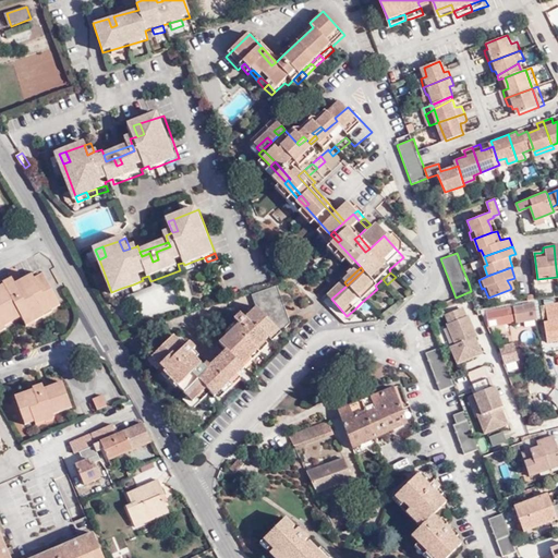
[(0,326),(4,325),(2,322),(20,313),(23,317),(25,322),(52,307),(51,306),(60,302),(45,275),(36,279),(28,283),(26,279),(21,281),(15,284),(0,292),(0,326)]
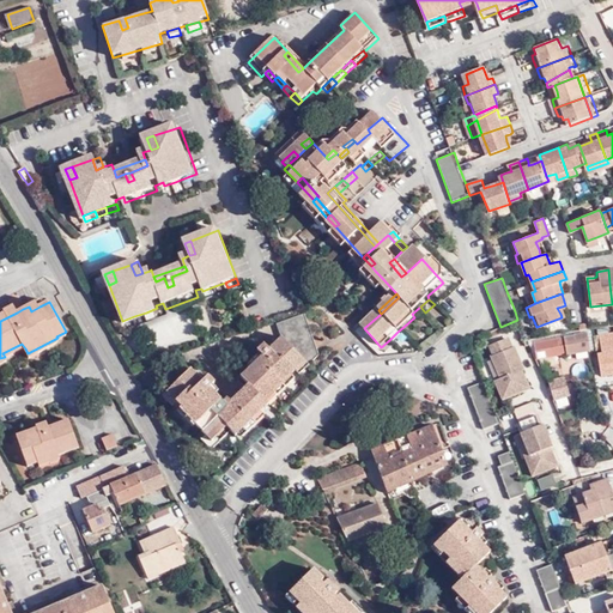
[(0,321),(17,313),(14,307),(0,314),(0,321)]
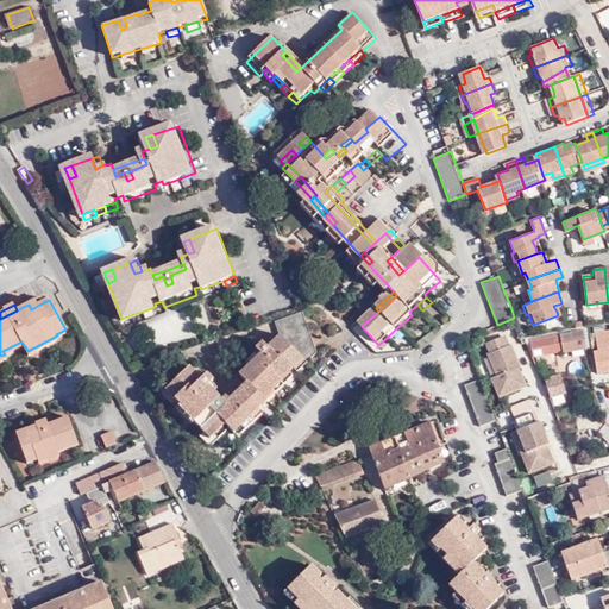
[(412,315),(414,318),(422,311),(418,305),(409,312),(412,315)]
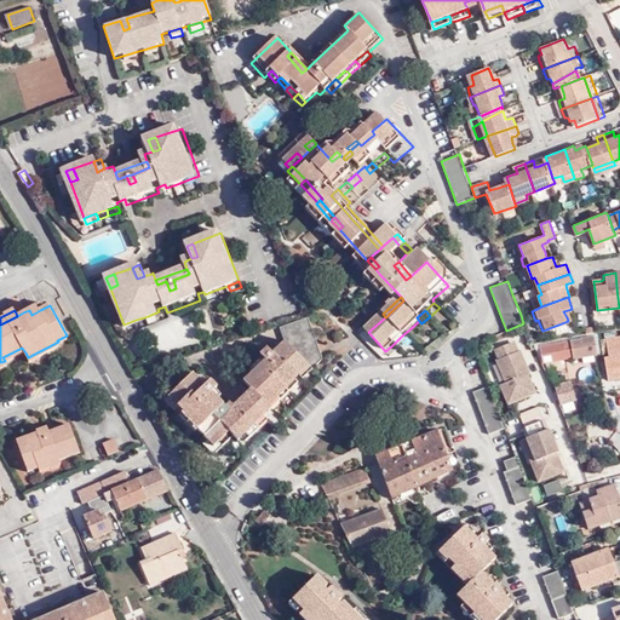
[(148,316),(150,321),(161,317),(159,311),(148,316)]
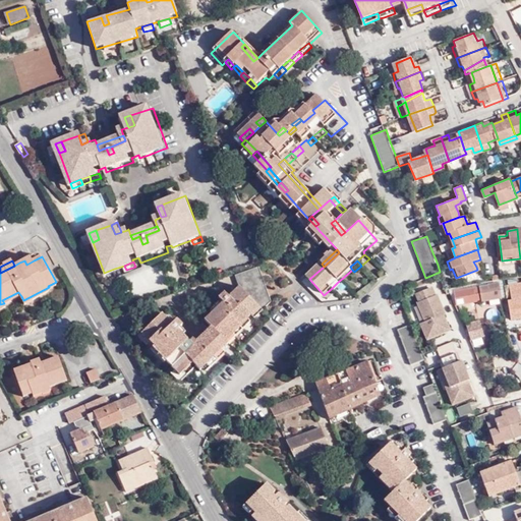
[(114,269),(116,274),(126,270),(124,266),(114,269)]
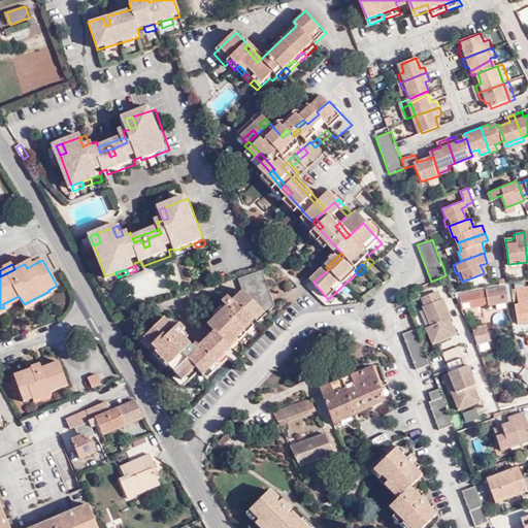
[(156,350),(170,363),(167,366),(175,373),(185,384),(197,371),(200,375),(202,376),(204,374),(224,355),(230,349),(226,344),(249,322),(253,318),(262,309),(266,315),(274,306),(263,270),(237,277),(240,290),(230,300),(226,296),(223,299),(220,302),(224,306),(206,324),(212,331),(217,335),(198,354),(194,350),(197,347),(195,344),(193,342),(190,345),(179,335),(185,330),(182,327),(178,324),(173,329),(162,318),(143,337),(156,350)]
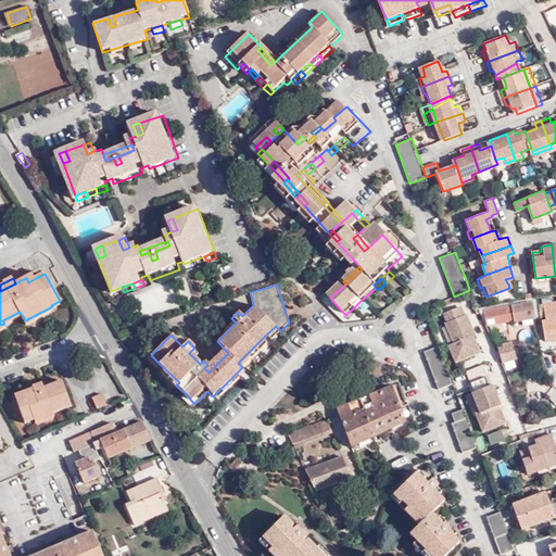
[(111,291),(113,295),(124,292),(122,287),(111,291)]
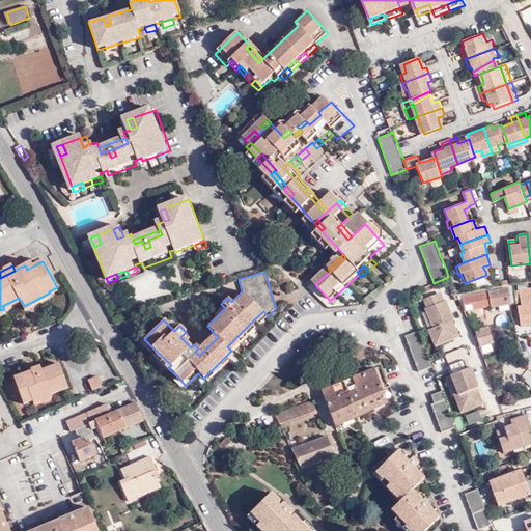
[(351,282),(355,286),(363,279),(361,277),(359,275),(351,282)]
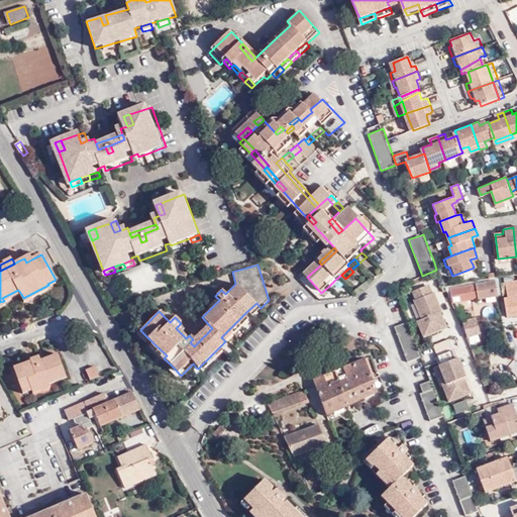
[(335,280),(338,284),(345,279),(341,275),(335,280)]
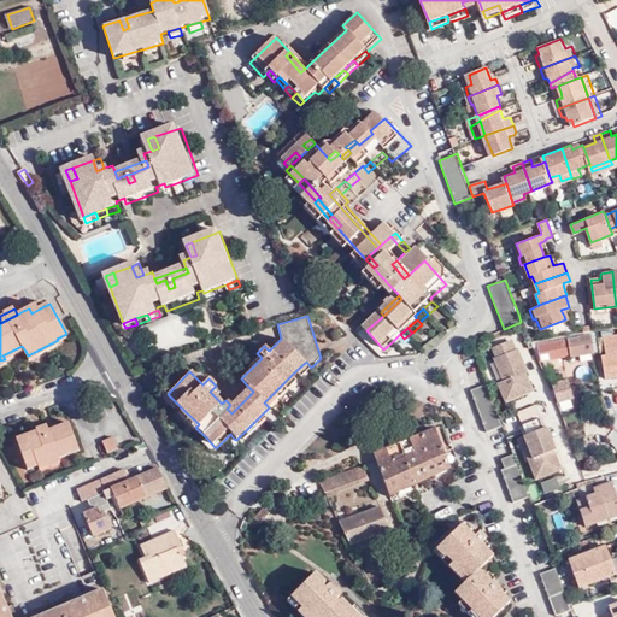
[(606,354),(603,354),(606,377),(616,375),(616,333),(604,335),(606,354)]
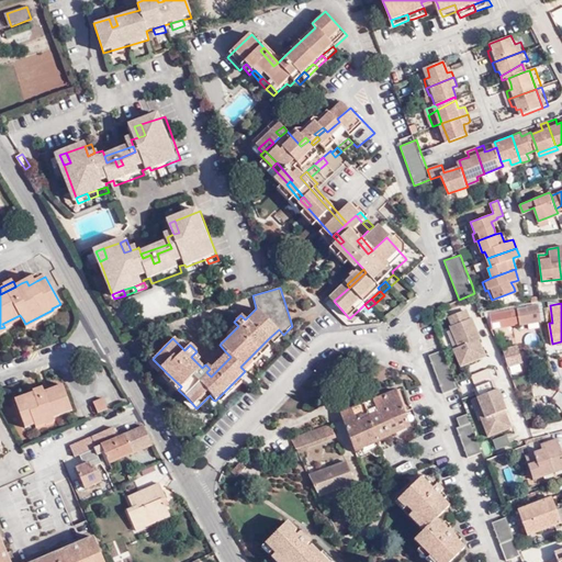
[(357,312),(360,316),(368,308),(364,304),(357,312)]
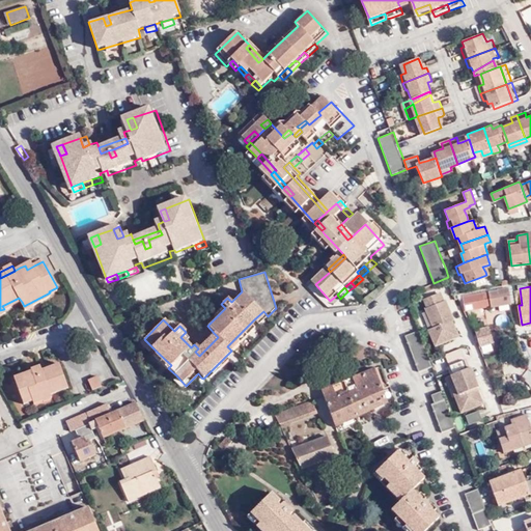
[(512,304),(509,287),(503,288),(498,289),(498,290),(460,298),(464,305),(492,300),(493,307),(512,304)]
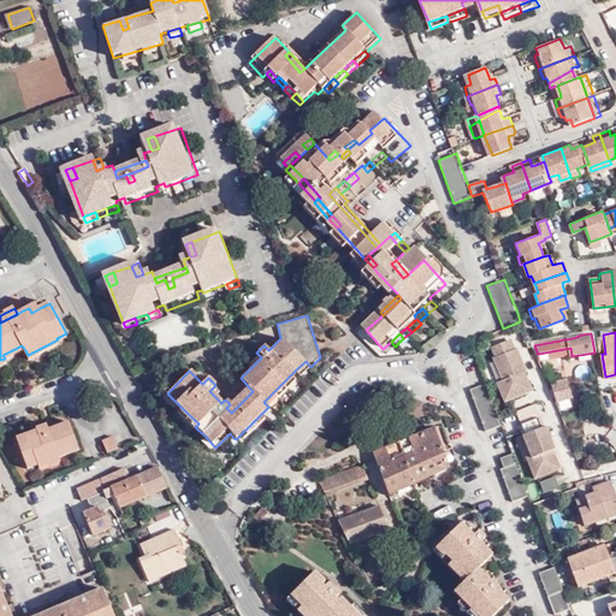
[(58,339),(28,355),(30,360),(60,344),(59,342),(58,339)]
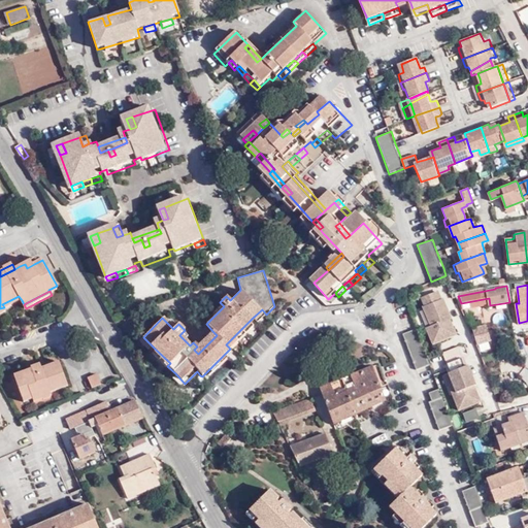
[(432,345),(456,337),(449,321),(451,320),(442,300),(440,300),(437,292),(421,298),(424,306),(423,307),(430,327),(426,329),(432,345)]
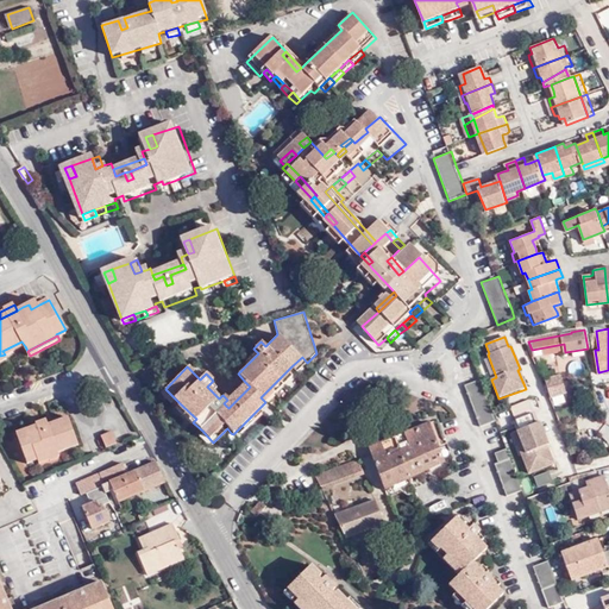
[(378,345),(382,349),(390,343),(387,338),(378,345)]
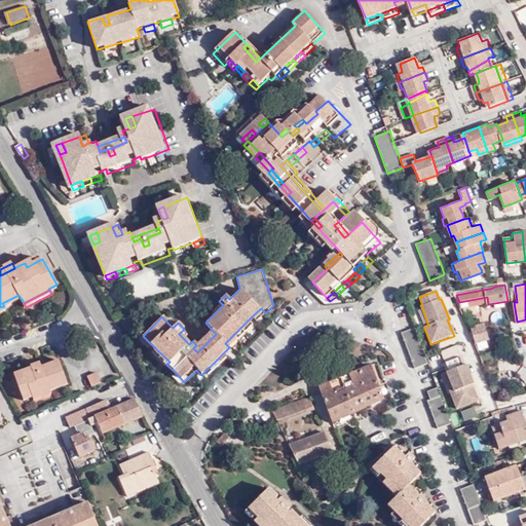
[(4,306),(5,307),(22,299),(19,295),(2,303),(4,306)]
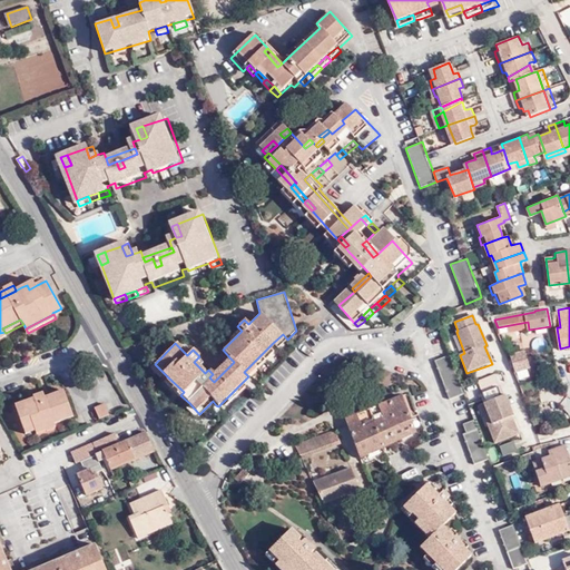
[(273,343),(277,347),(287,340),(283,334),(273,343)]
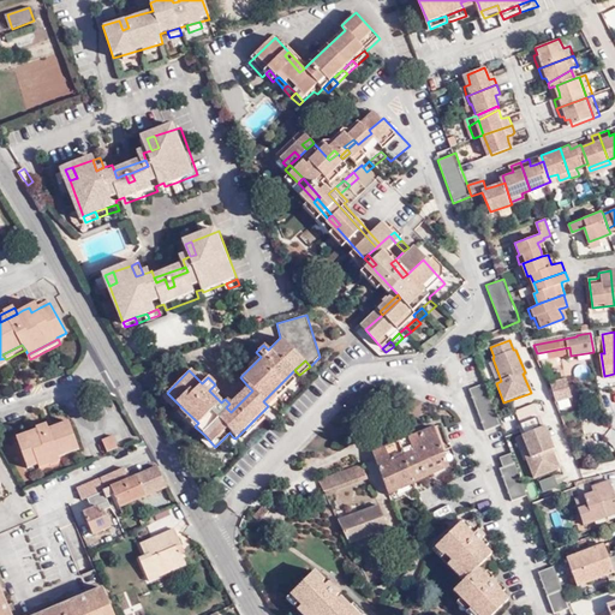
[(268,406),(294,381),(290,375),(263,401),(268,406)]
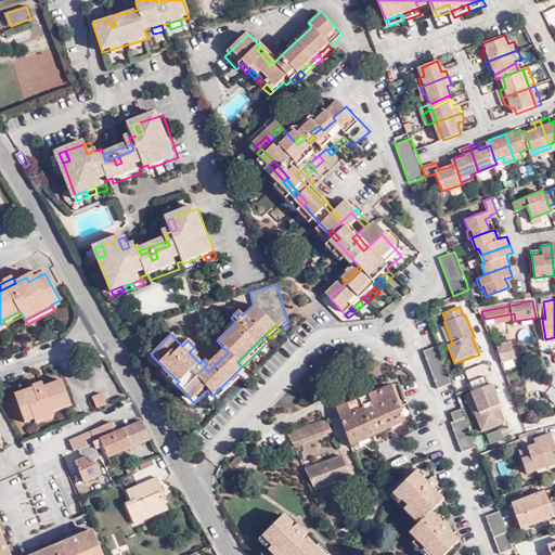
[(511,340),(498,345),(504,360),(516,356),(511,340)]
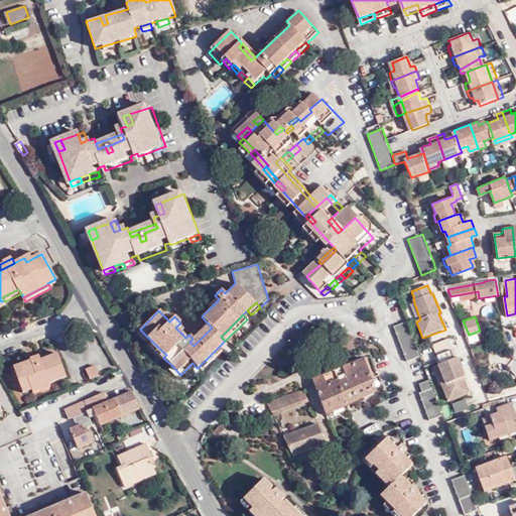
[(397,333),(410,328),(406,318),(393,324),(397,333)]
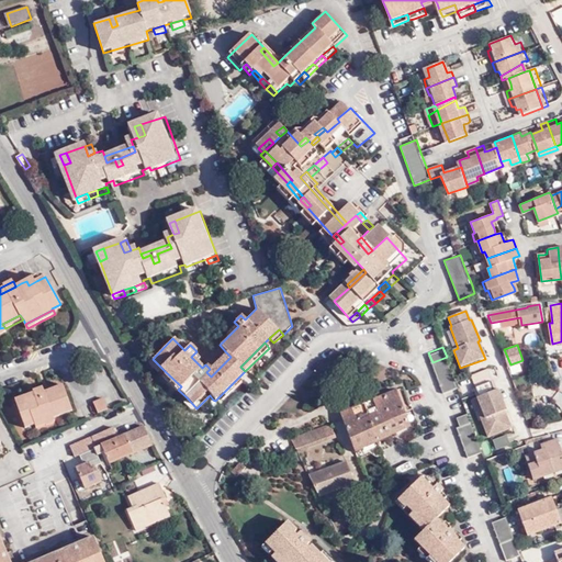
[(231,357),(226,352),(210,369),(206,372),(211,377),(231,357)]
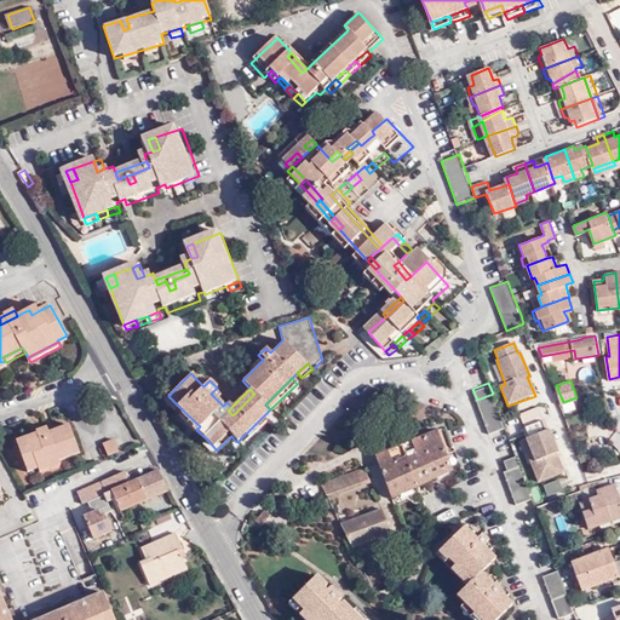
[(489,431),(505,426),(503,422),(501,418),(493,394),(477,400),(489,431)]
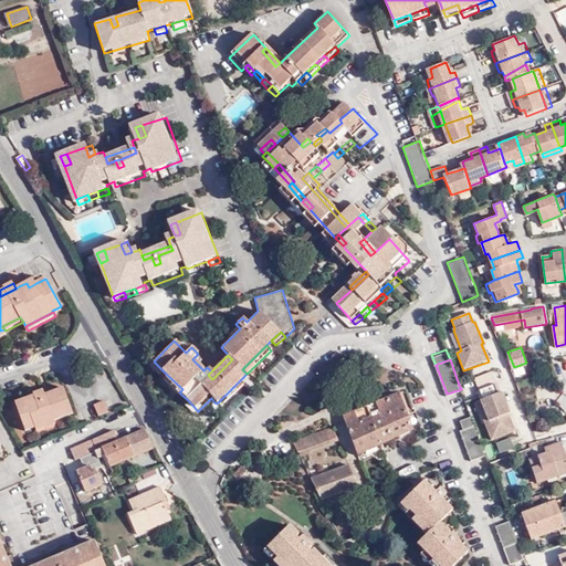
[(154,362),(148,366),(161,379),(167,375),(154,362)]
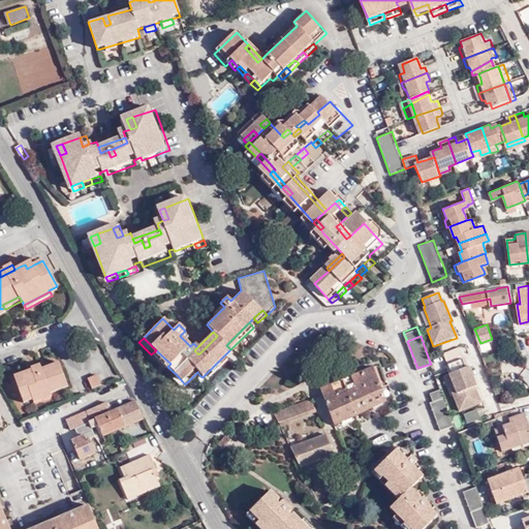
[(151,354),(165,369),(167,367),(170,364),(156,350),(151,354)]
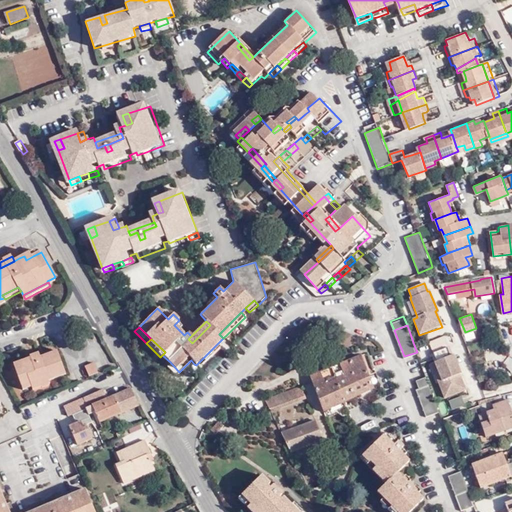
[(202,366),(220,348),(217,344),(198,363),(202,366)]
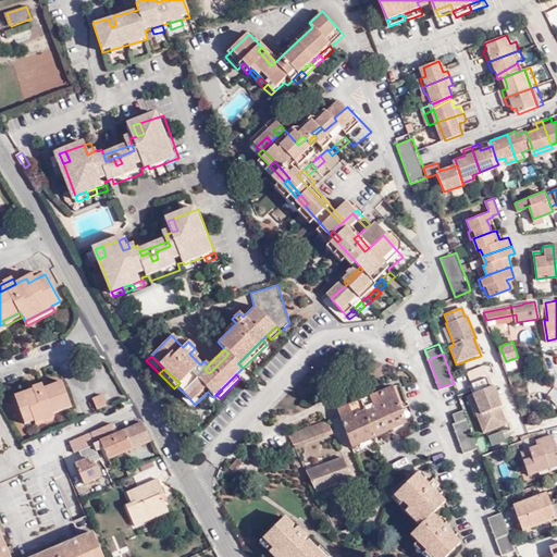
[(486,380),(471,385),(474,394),(469,397),(483,434),(505,425),(498,408),(500,407),(493,387),(491,388),(486,380)]
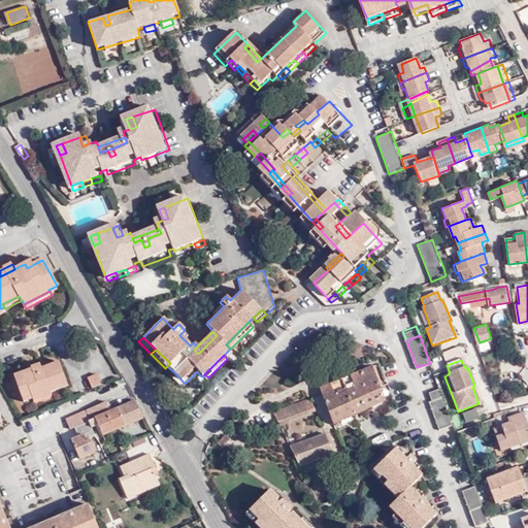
[(33,369),(14,375),(25,402),(33,399),(34,403),(53,396),(52,393),(68,387),(60,362),(42,368),(41,364),(37,365),(32,367),(33,369)]
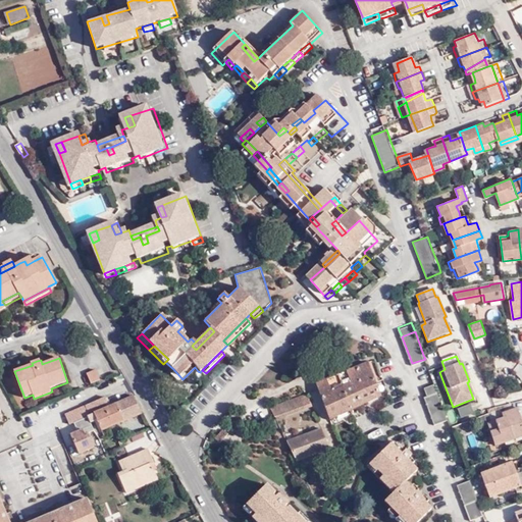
[(379,382),(370,362),(367,364),(375,384),(379,382)]
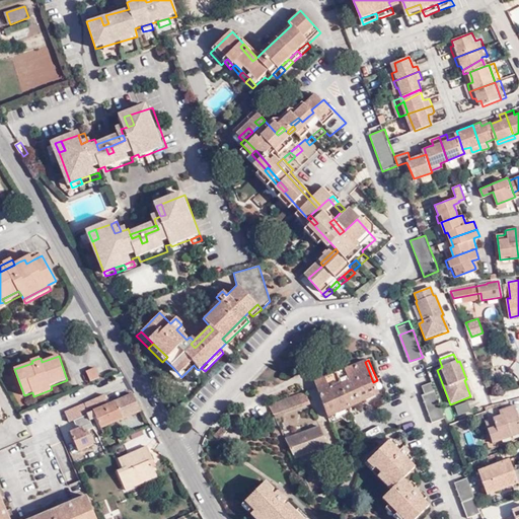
[(378,394),(373,382),(365,362),(314,381),(326,415),(378,394)]
